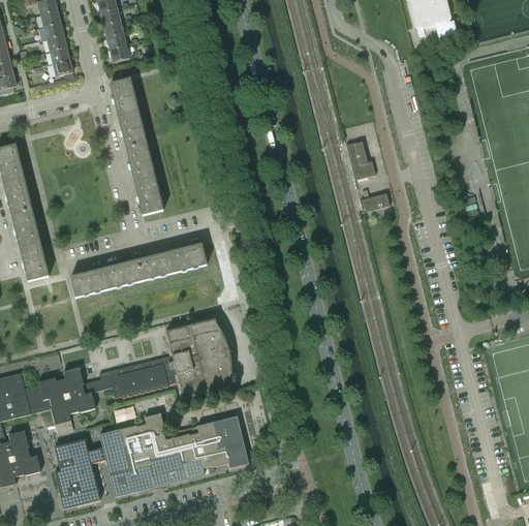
[(37,0),(40,13),(57,9),(55,0),(37,0)]
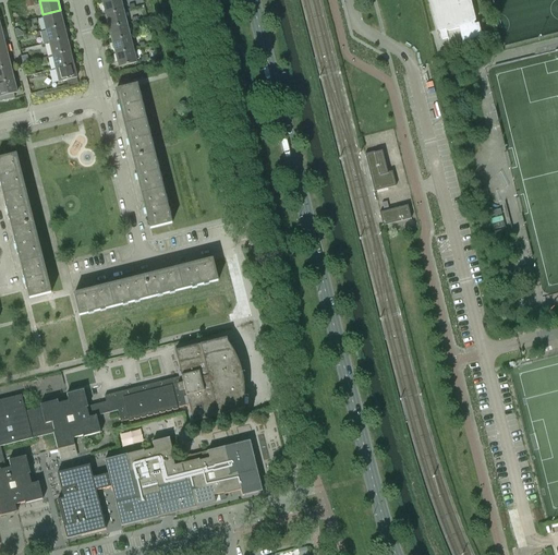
[(102,0),(106,12),(123,8),(121,0),(102,0)]
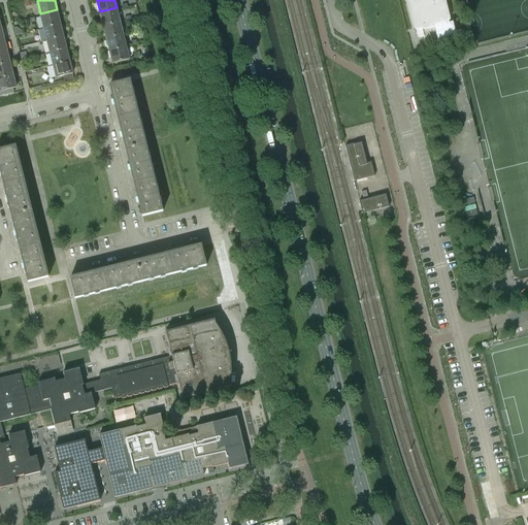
[(448,19),(443,0),(407,0),(415,27),(416,27),(418,34),(423,33),(425,39),(451,33),(452,33),(452,32),(453,32),(453,31),(454,31),(454,30),(454,29),(454,28),(452,20),(451,20),(451,21),(448,21),(447,19),(448,19)]
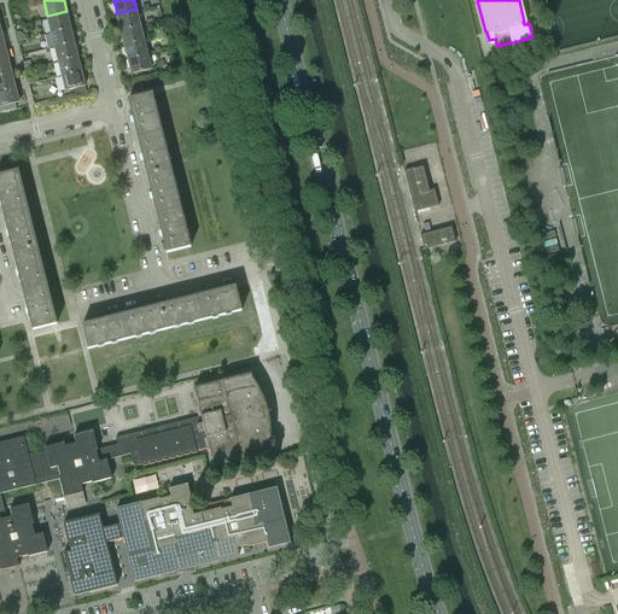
[(136,9),(117,13),(121,27),(140,22),(136,9)]
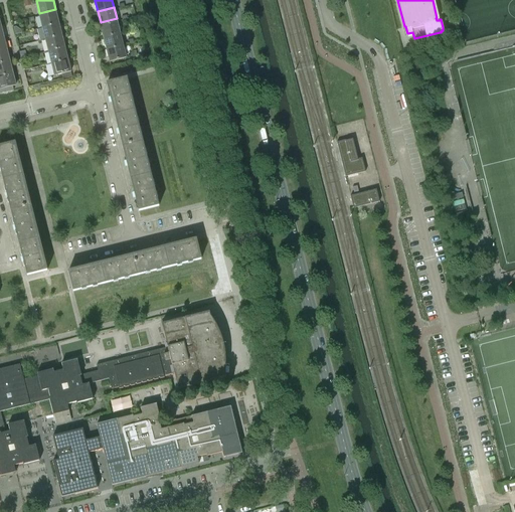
[(55,9),(39,13),(42,24),(58,20),(55,9)]
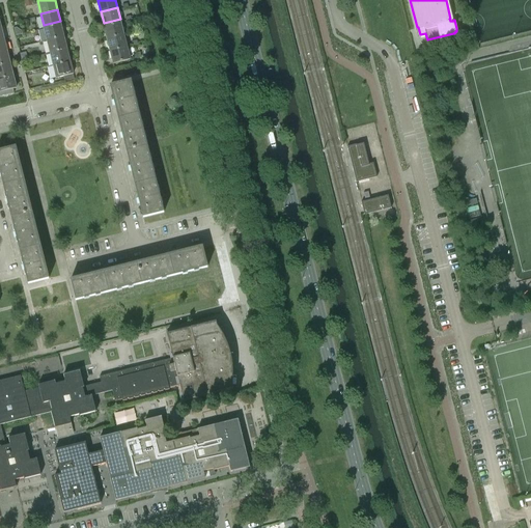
[(120,19),(104,23),(107,36),(123,32),(120,19)]
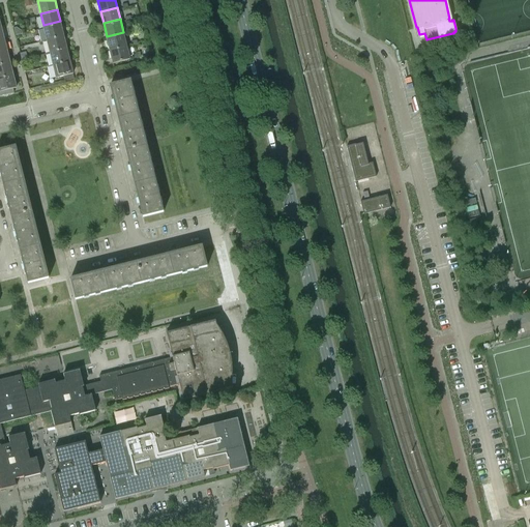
[(60,21),(43,25),(47,37),(63,33),(60,21)]
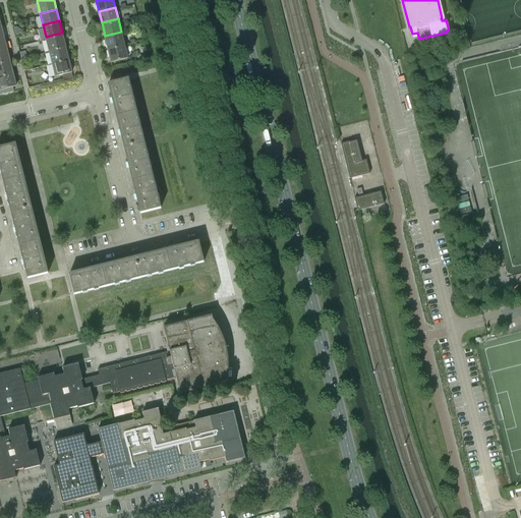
[(121,32),(105,36),(108,48),(124,44),(121,32)]
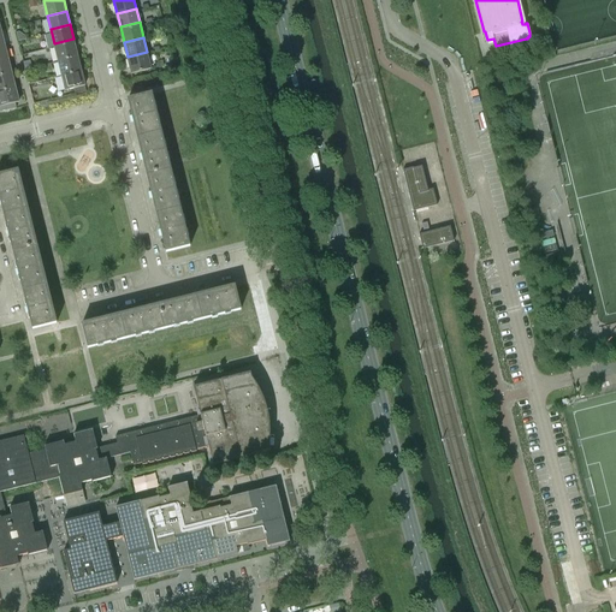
[(73,39),(54,43),(58,58),(77,53),(73,39)]
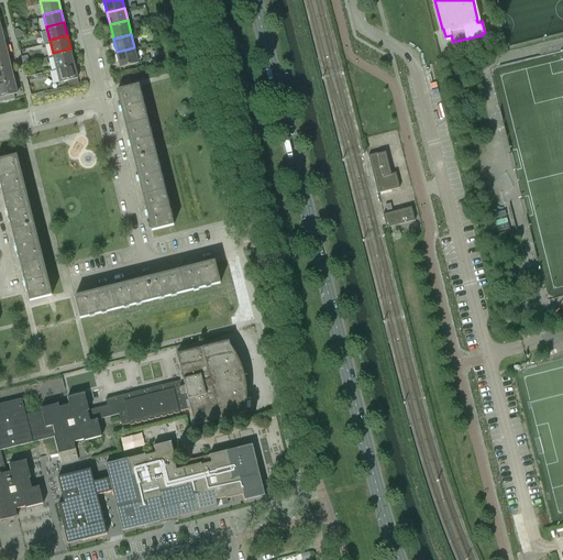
[(134,47),(117,52),(120,65),(138,61),(134,47)]
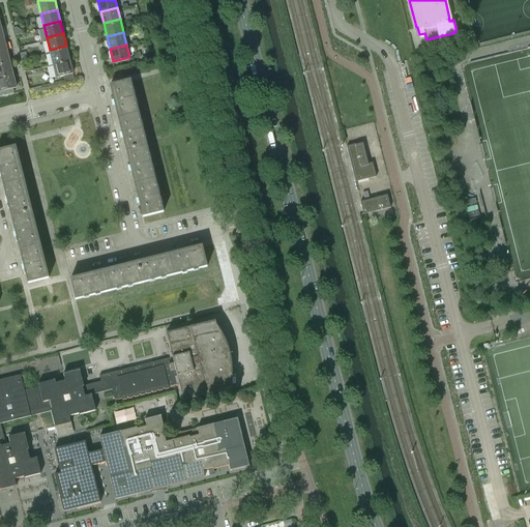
[(66,46),(50,50),(53,62),(69,58),(66,46)]
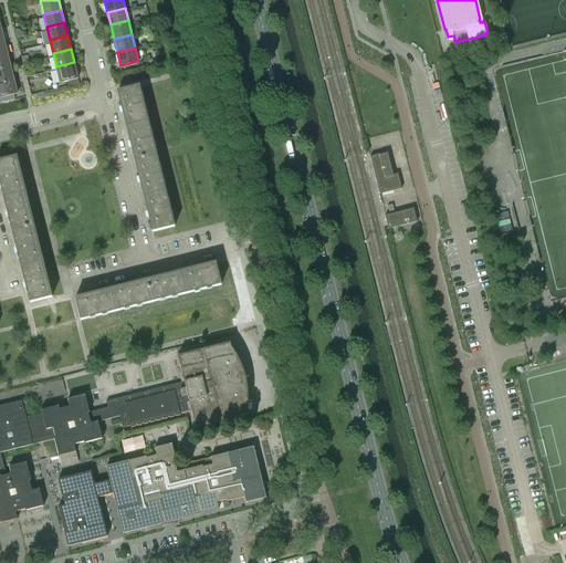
[(7,51),(0,52),(0,66),(10,64),(7,51)]
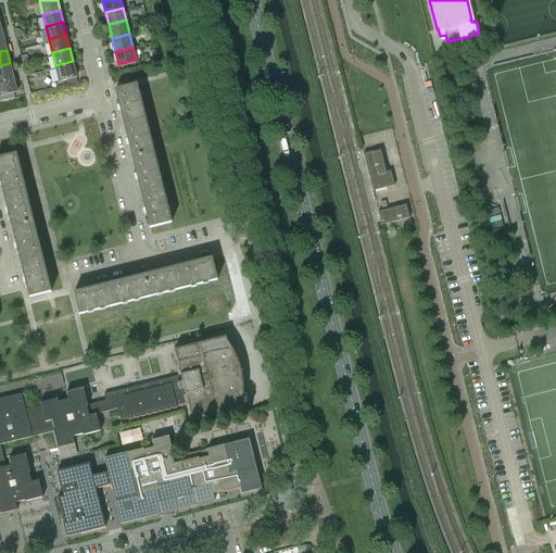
[(73,61),(55,65),(59,78),(76,74),(73,61)]
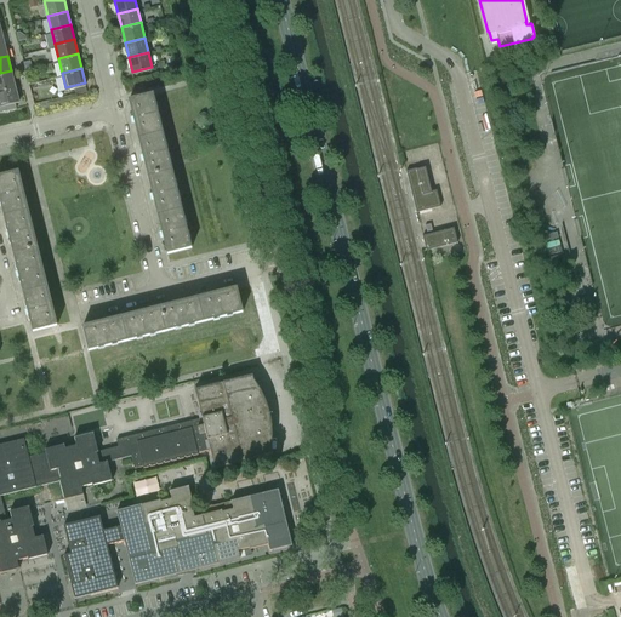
[(11,70),(0,73),(0,87),(15,85),(11,70)]
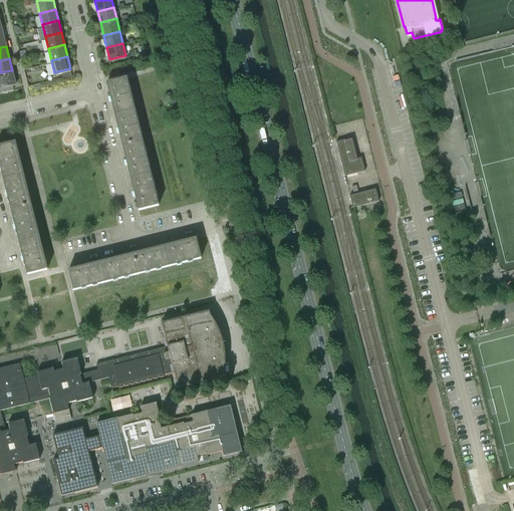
[(12,70),(0,72),(0,90),(13,87),(12,83),(15,82),(12,70)]
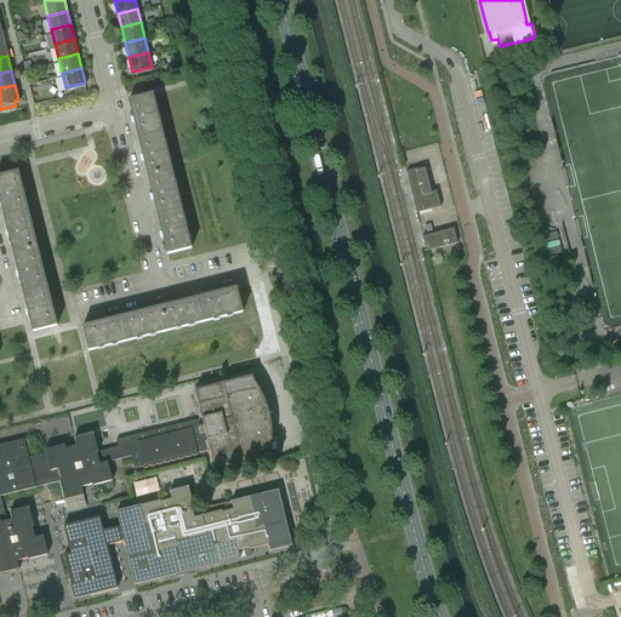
[(135,120),(138,136),(163,130),(153,91),(129,97),(132,113),(134,120),(135,120)]
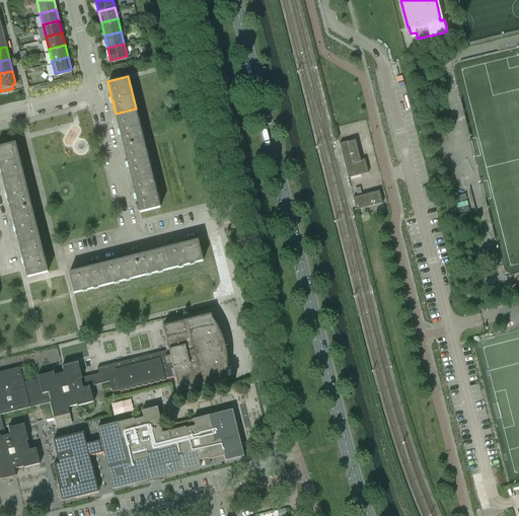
[(136,108),(116,114),(119,126),(119,127),(120,133),(121,132),(124,145),(143,141),(136,108)]
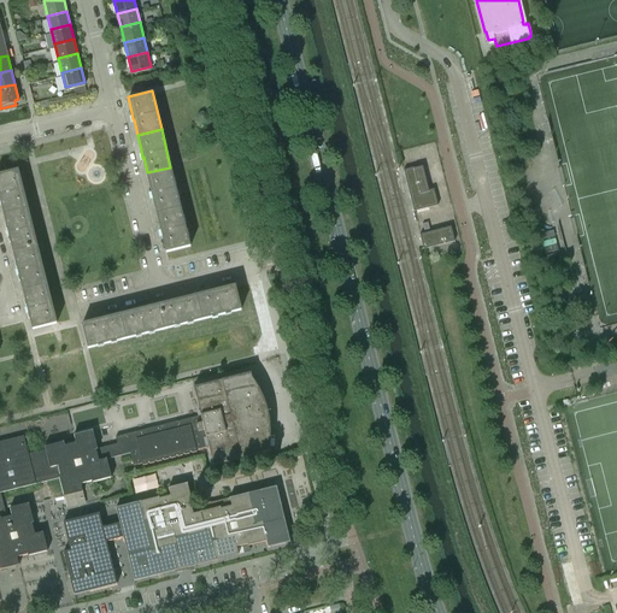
[(413,208),(438,202),(433,186),(428,188),(422,164),(415,165),(415,164),(404,168),(413,208)]
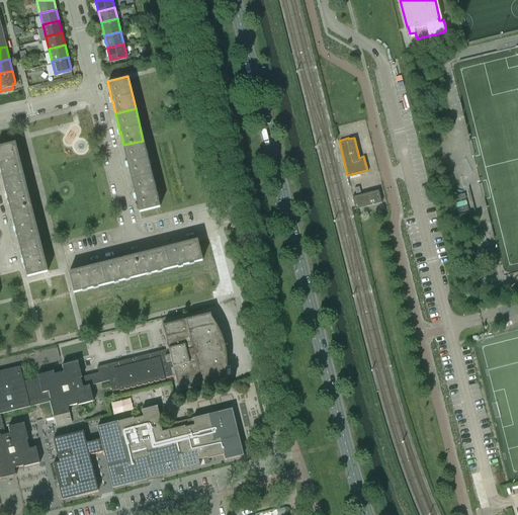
[(15,141),(0,144),(0,165),(3,178),(23,173),(15,141)]
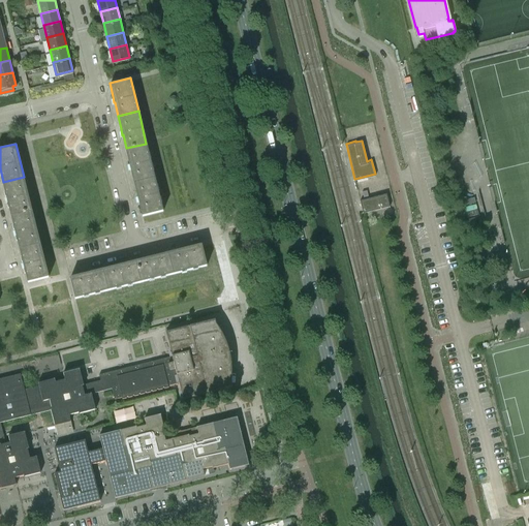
[(146,144),(126,148),(129,161),(129,162),(130,167),(131,167),(134,181),(154,176),(146,144)]
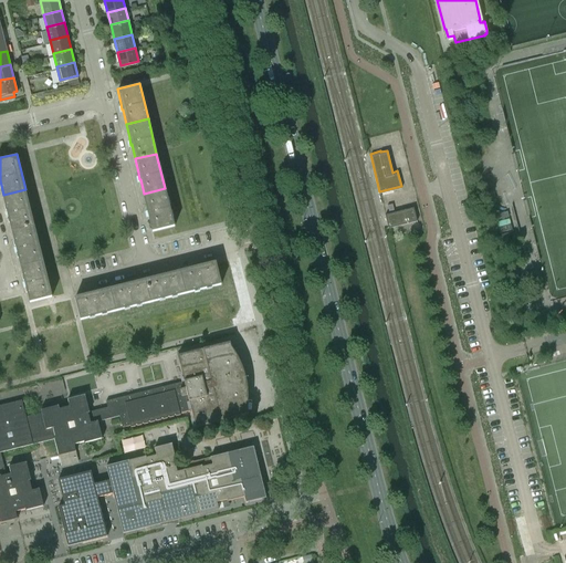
[(165,188),(144,194),(147,208),(148,215),(149,215),(153,229),(174,223),(165,188)]
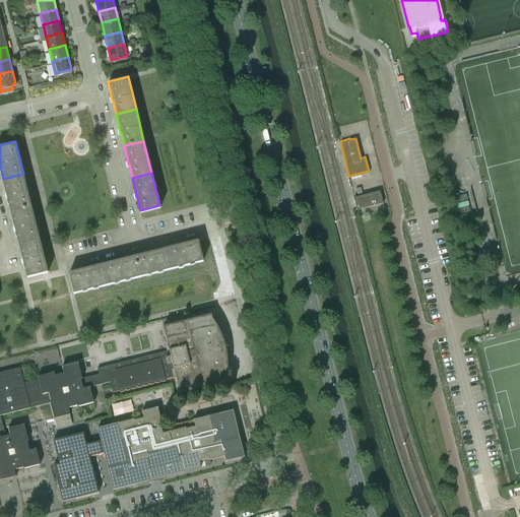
[(31,205),(23,174),(3,179),(6,191),(6,192),(7,197),(8,197),(11,210),(31,205)]
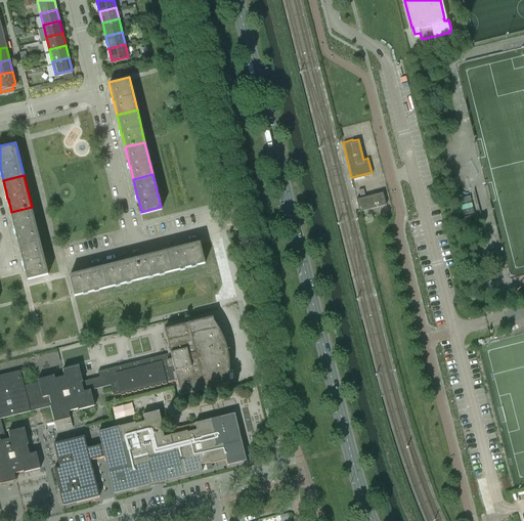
[(356,197),(356,199),(359,209),(386,203),(383,190),(356,197)]
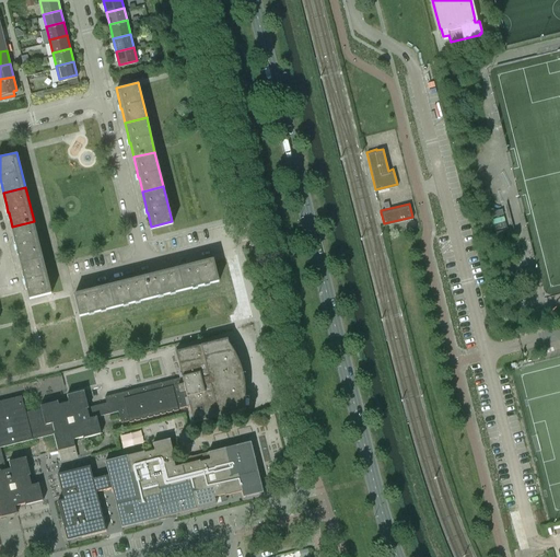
[(34,221),(12,227),(15,241),(15,242),(16,247),(18,247),(21,262),(42,256),(34,221)]
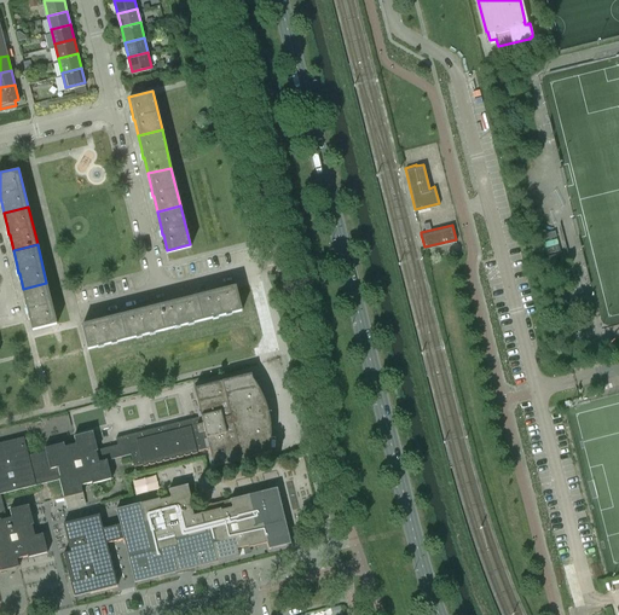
[(46,283),(23,289),(27,305),(28,312),(29,312),(33,328),(56,321),(46,283)]
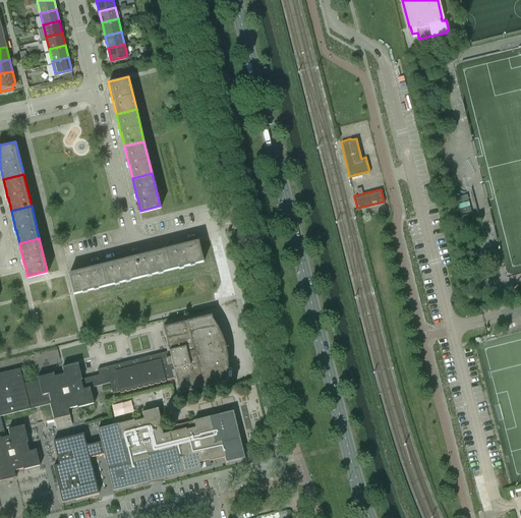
[(178,244),(166,247),(171,268),(203,260),(198,239),(184,242),(178,244)]
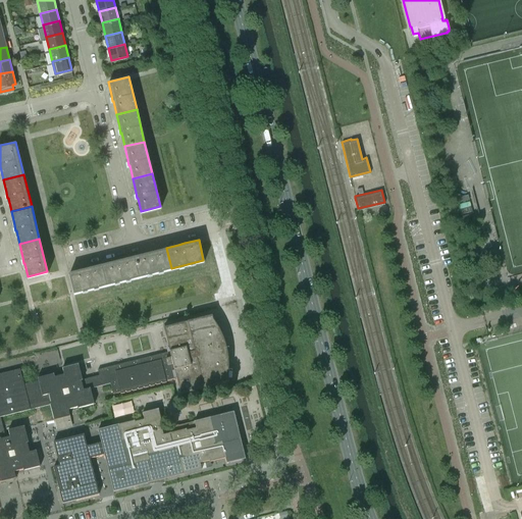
[(147,253),(134,256),(139,276),(171,268),(166,248),(153,251),(147,252),(147,253)]
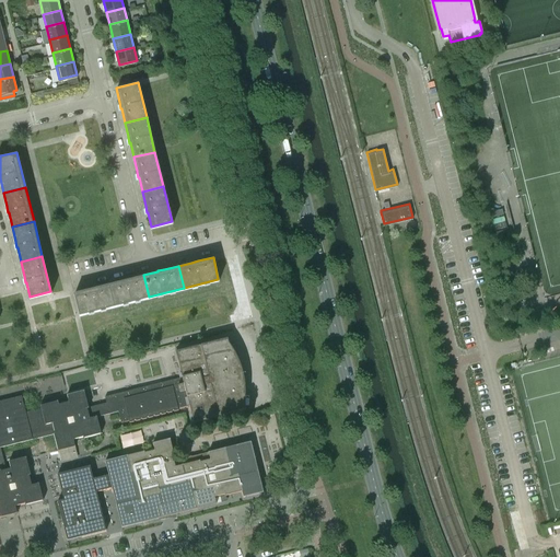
[(123,280),(109,283),(114,305),(149,297),(143,275),(129,278),(123,279),(123,280)]
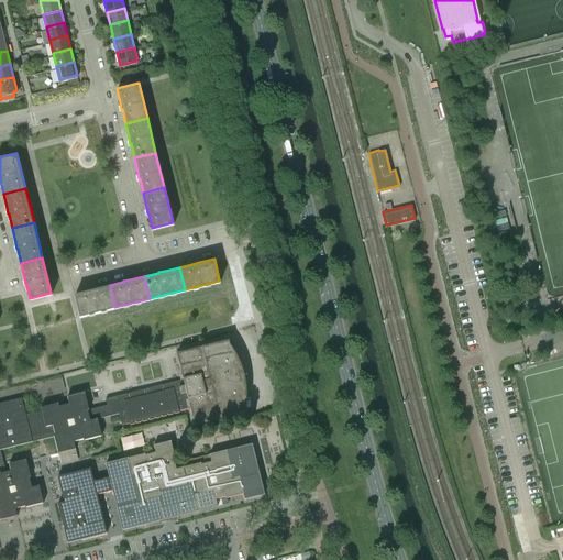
[(75,294),(80,316),(114,307),(110,285),(96,288),(89,289),(89,291),(75,294)]
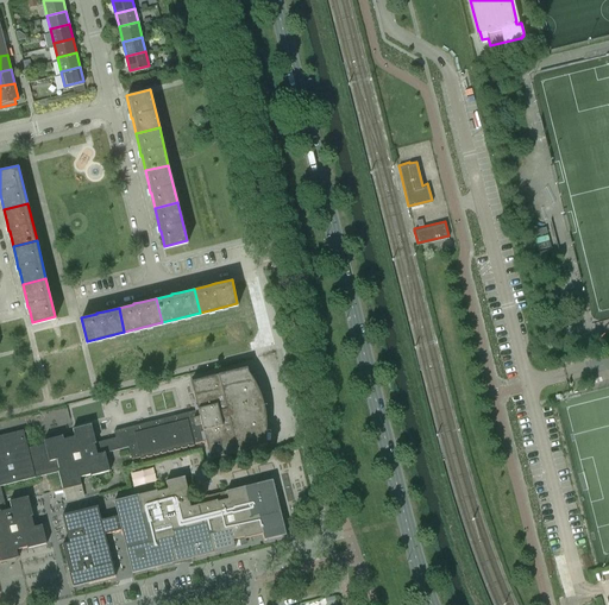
[(265,411),(265,409),(264,404),(263,399),(262,395),(261,392),(261,391),(259,388),(257,383),(255,379),(253,377),(251,373),(249,370),(248,365),(190,379),(198,408),(114,428),(115,435),(96,440),(94,440),(96,452),(105,449),(105,451),(129,445),(132,457),(140,454),(140,457),(145,455),(145,454),(148,453),(148,454),(152,453),(152,452),(155,452),(155,453),(159,452),(158,451),(161,449),(162,451),(167,449),(165,448),(168,448),(169,449),(173,448),(173,447),(175,446),(175,447),(180,446),(180,445),(182,445),(182,446),(187,445),(187,443),(189,442),(189,443),(194,442),(194,441),(206,438),(211,457),(267,442),(265,438),(265,434),(267,432),(267,428),(267,424),(267,421),(267,418),(267,415),(265,411)]
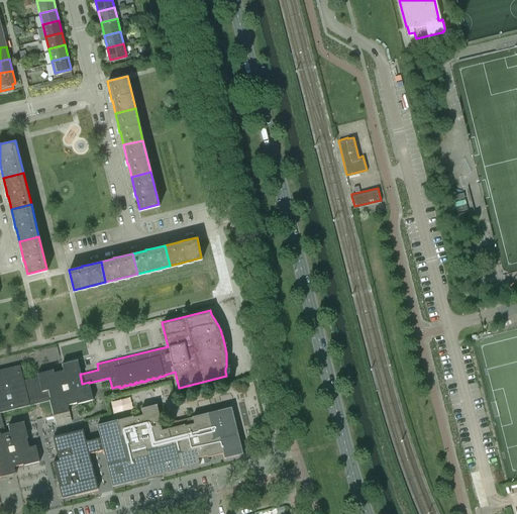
[(93,398),(89,383),(89,382),(82,384),(80,374),(82,374),(78,357),(62,363),(63,369),(55,371),(54,368),(36,372),(37,375),(23,378),(23,376),(19,363),(0,368),(0,475),(16,472),(14,465),(23,463),(23,464),(39,459),(35,443),(29,445),(26,436),(28,435),(24,419),(8,423),(9,429),(4,430),(0,411),(0,410),(49,398),(54,414),(76,408),(74,402),(77,401),(77,402),(93,398)]
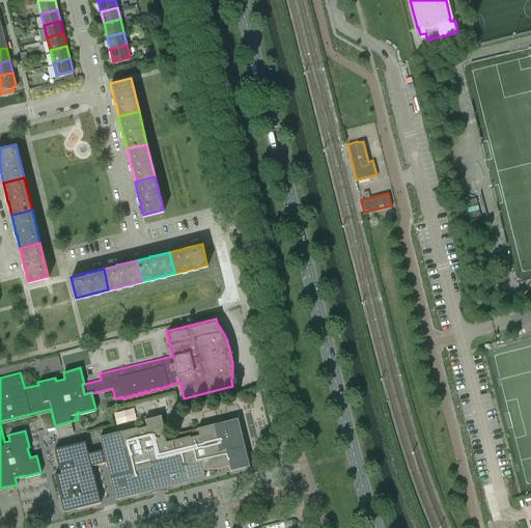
[(249,464),(238,416),(165,435),(164,431),(165,431),(161,414),(144,418),(145,418),(146,424),(137,426),(137,425),(100,435),(103,448),(88,451),(85,439),(54,447),(60,471),(54,472),(63,509),(101,500),(91,464),(106,461),(115,498),(205,475),(204,474),(203,469),(213,466),(213,468),(229,464),(230,469),(249,464)]
